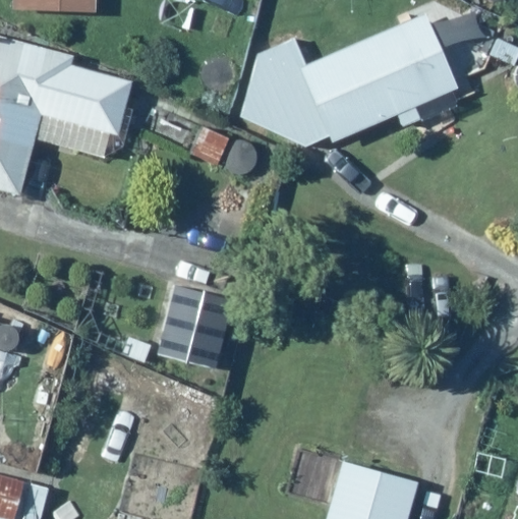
[(13,0),(14,8),(97,11),(97,0),(13,0)]
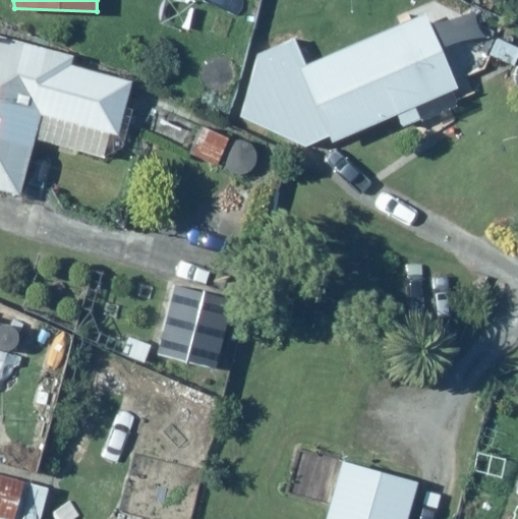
[(426,13),(305,64),(294,37),(253,55),(240,119),(305,147),(305,149),(394,112),(401,128),(423,118),(416,103),(457,85),(426,13)]
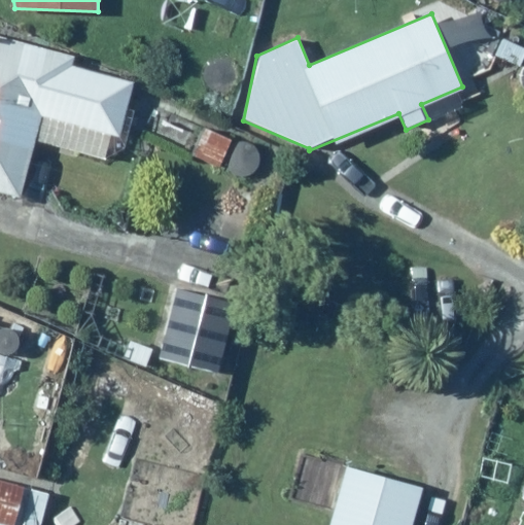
[(72,46),(0,30),(0,195),(22,201),(33,147),(106,164),(112,136),(121,138),(135,78),(68,63),(72,46)]
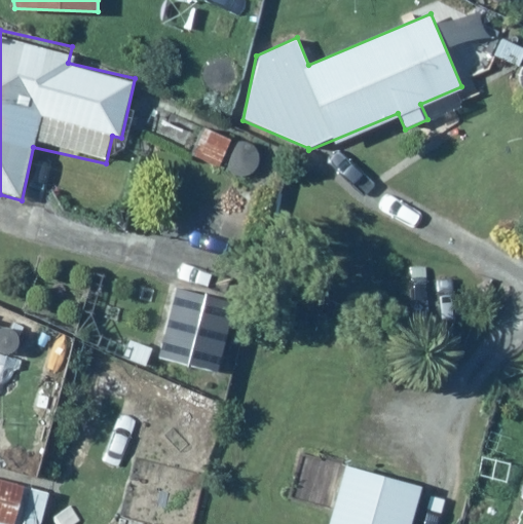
[(238,295),(174,283),(159,361),(224,373),(238,295)]
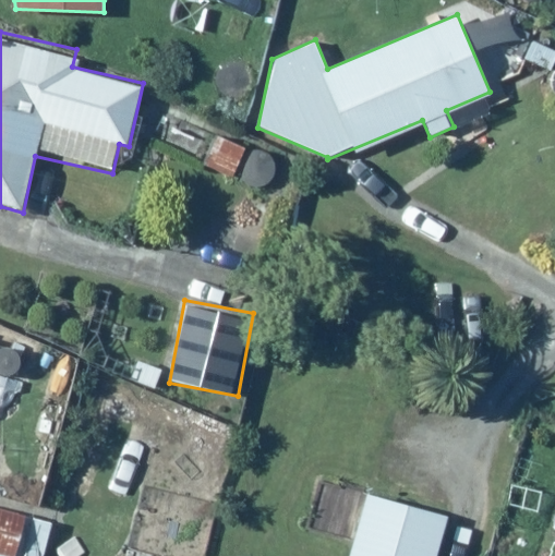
[(436,555),(449,515),(328,479),(313,531),(353,543),(349,555),(436,555)]
